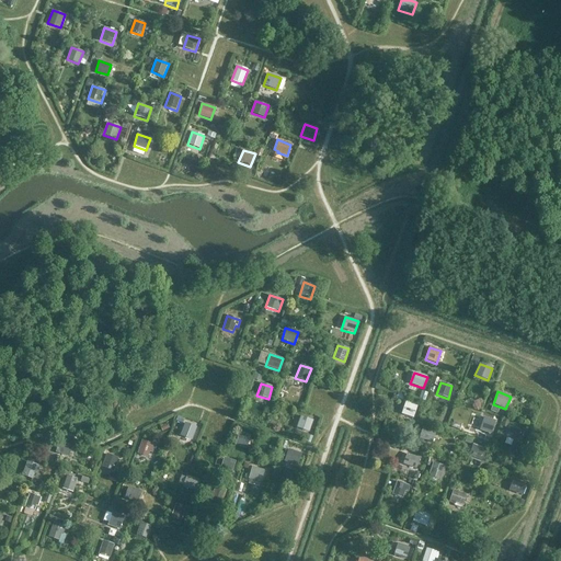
[(418,405),(405,401),(401,414),(413,419),(418,405)]
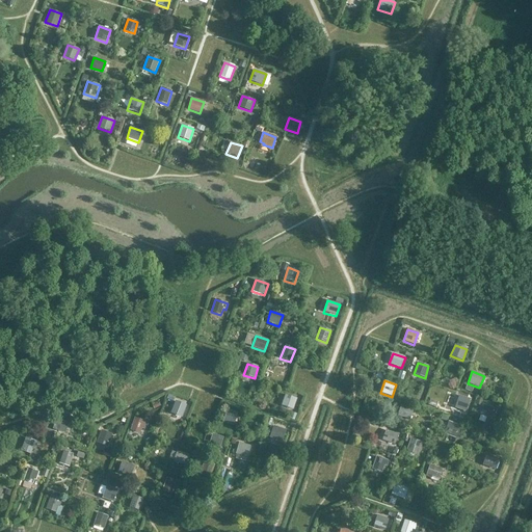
[(281,406),(293,410),(297,399),(285,395),(281,406)]
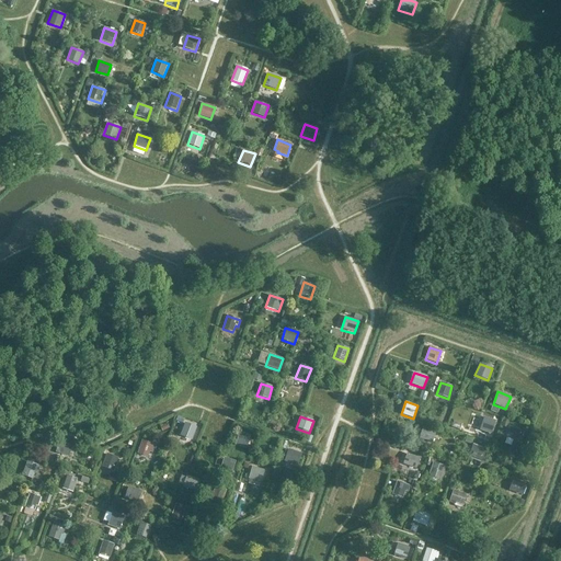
[(495,421),(483,418),(479,431),(491,435),(495,421)]
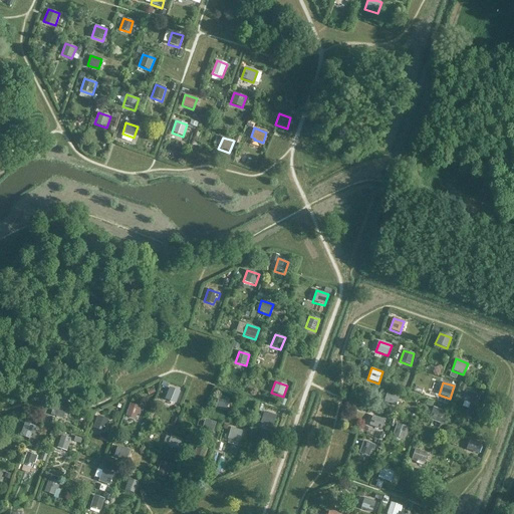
[(165,400),(176,404),(181,392),(169,388),(165,400)]
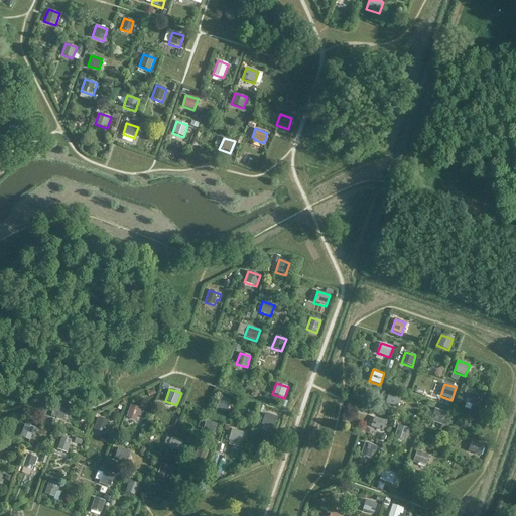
[(401,397),(389,393),(385,403),(397,407),(401,397)]
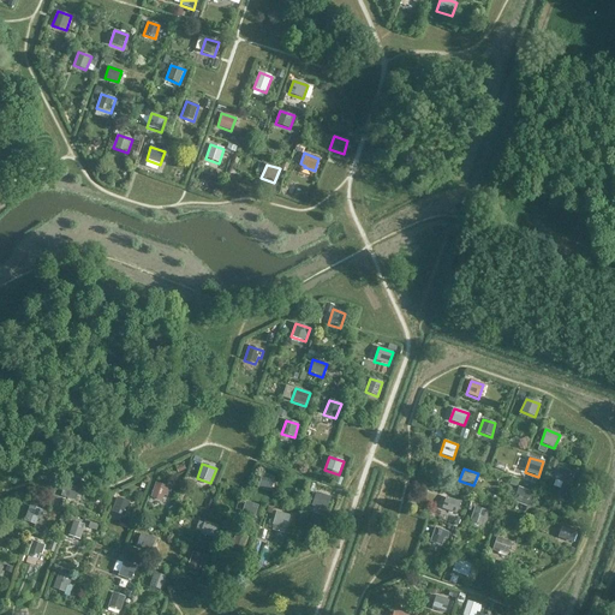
[(573,473),(559,469),(555,481),(569,485),(573,473)]
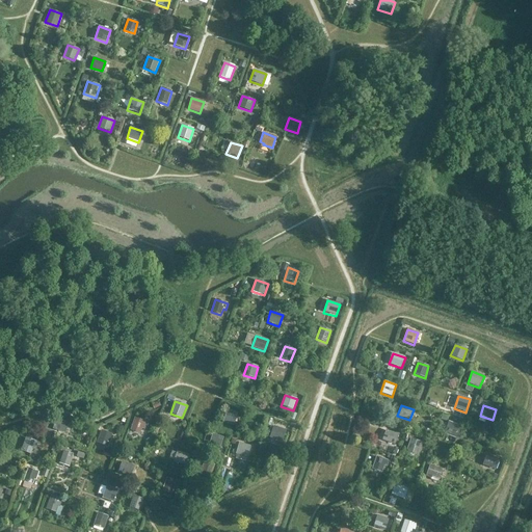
[(222,422),(234,426),(237,414),(227,409),(222,422)]
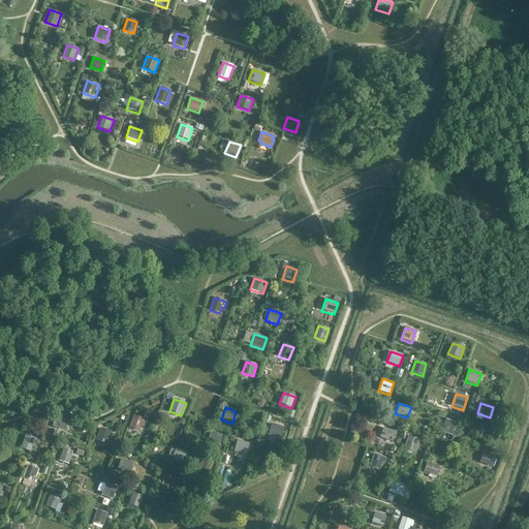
[(139,431),(142,425),(144,426),(146,419),(133,415),(129,428),(139,431)]
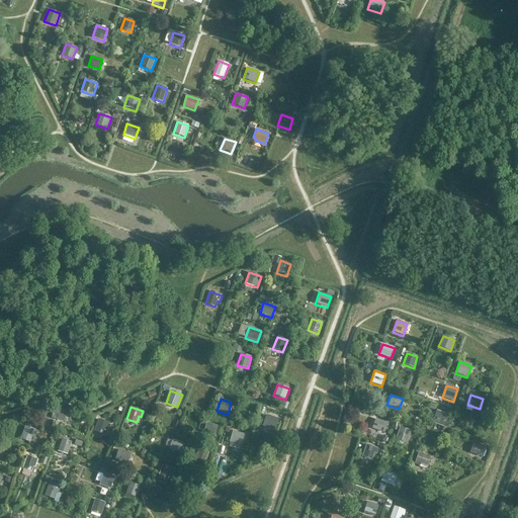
[(55,408),(51,418),(63,422),(67,412),(55,408)]
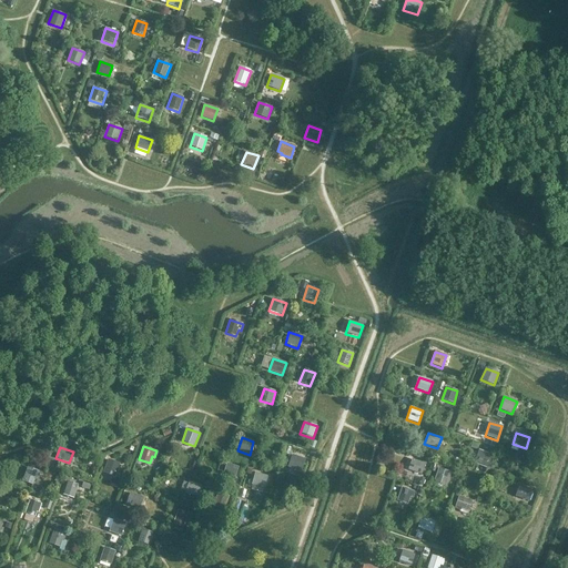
[(487,469),(493,455),(478,449),(476,458),(478,458),(476,465),(487,469)]
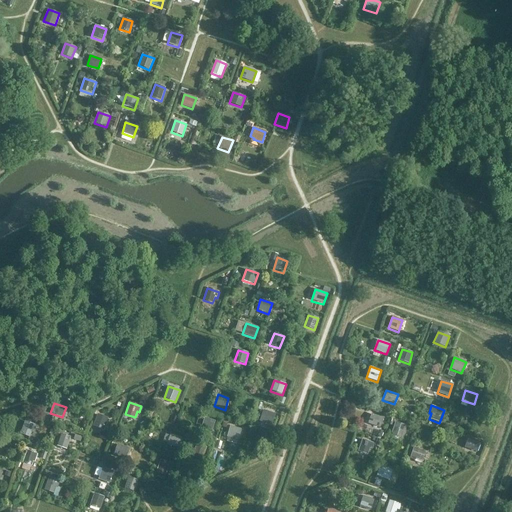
[(271,426),(275,414),(263,410),(259,422),(271,426)]
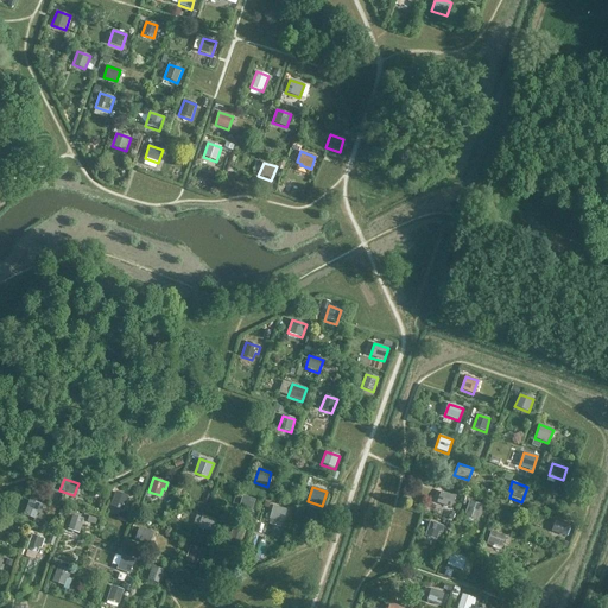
[(128,496),(115,492),(109,506),(122,512),(128,496)]
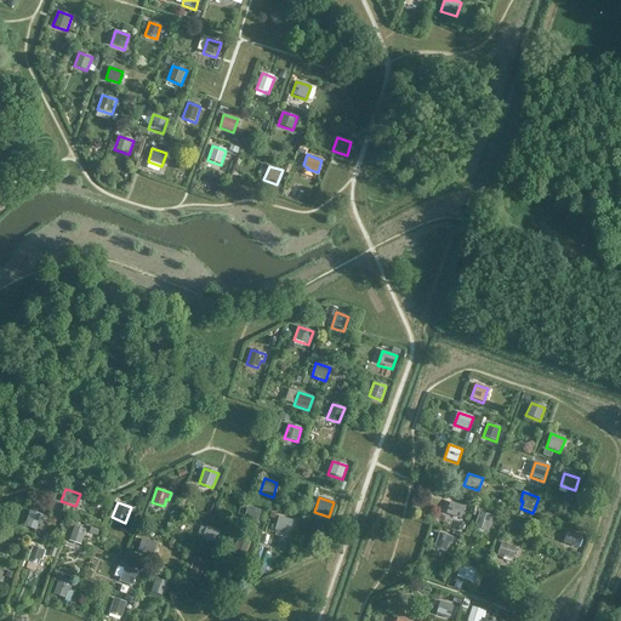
[(465,507),(450,502),(446,514),(461,519),(465,507)]
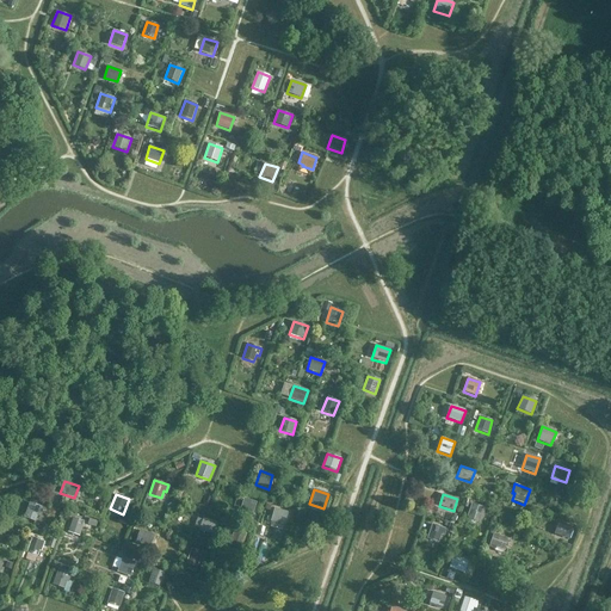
[(257,504),(244,499),(240,507),(247,510),(246,514),(253,516),(257,504)]
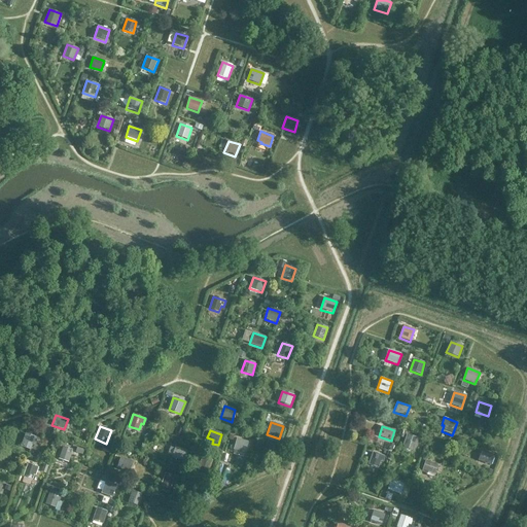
[(31,451),(33,445),(34,445),(37,437),(26,433),(21,447),(31,451)]
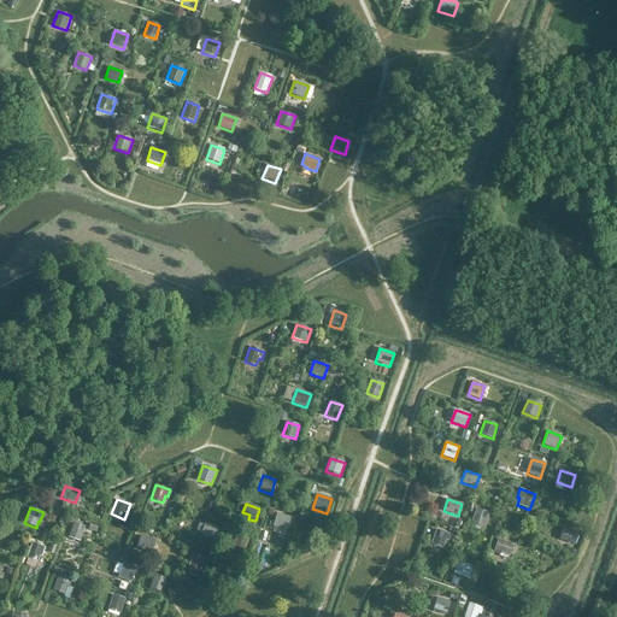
[(476,509),(471,523),(485,528),(489,513),(476,509)]
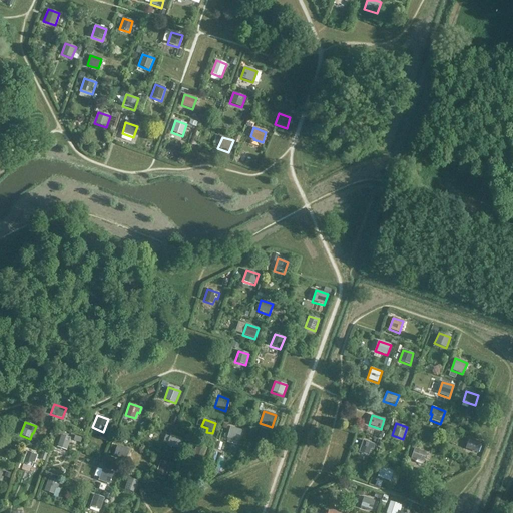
[(226,439),(238,442),(242,431),(230,427),(226,439)]
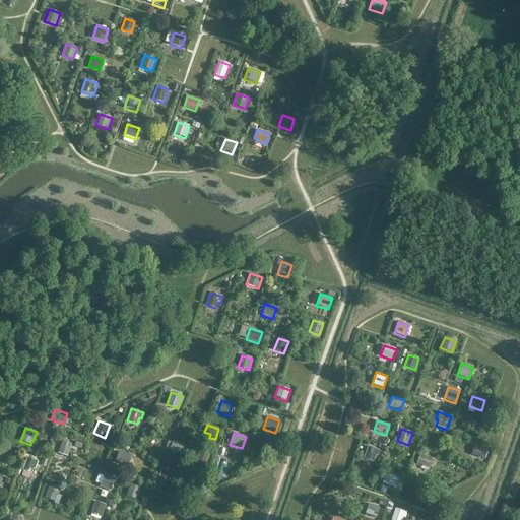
[(62,441),(58,453),(68,457),(72,445),(62,441)]
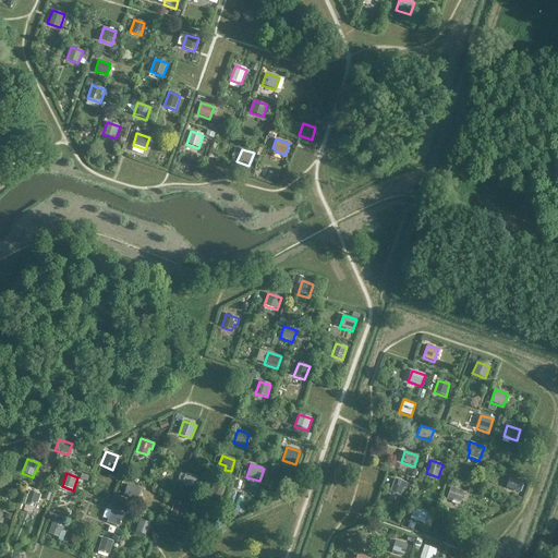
[(193,489),(197,477),(185,473),(181,485),(193,489)]
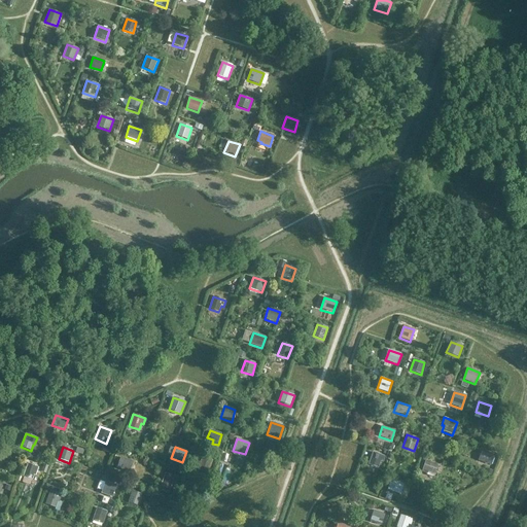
[(494,455),(482,451),(478,461),(491,465),(494,455)]
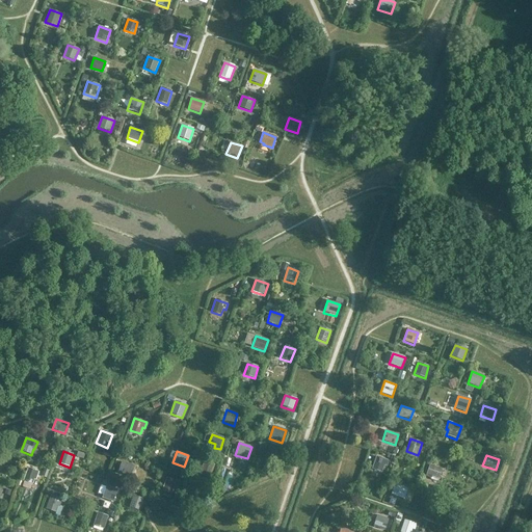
[(372,470),(382,473),(384,467),(387,468),(389,460),(376,456),(372,470)]
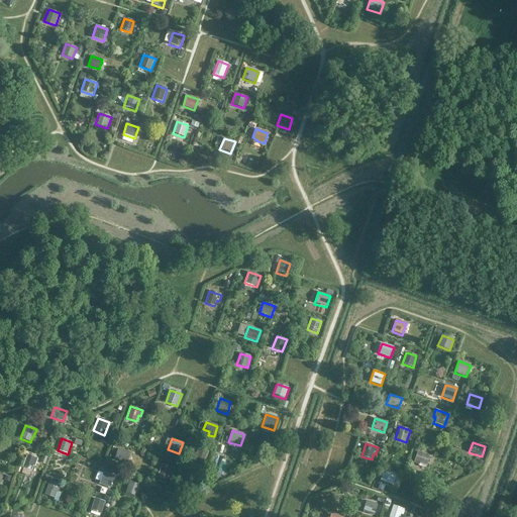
[(118,448),(114,459),(126,464),(130,452),(118,448)]
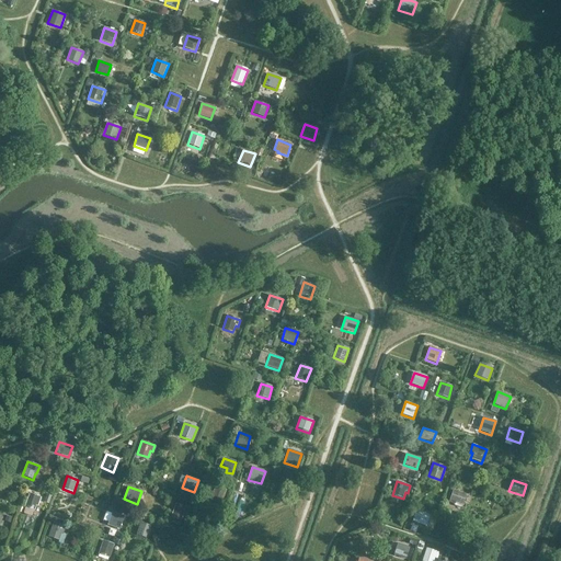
[(222,503),(227,490),(215,487),(210,499),(222,503)]
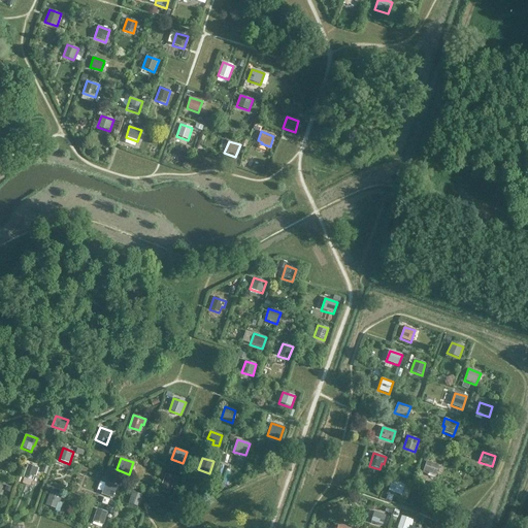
[(429,473),(435,475),(439,466),(427,461),(422,473),(428,475),(429,473)]
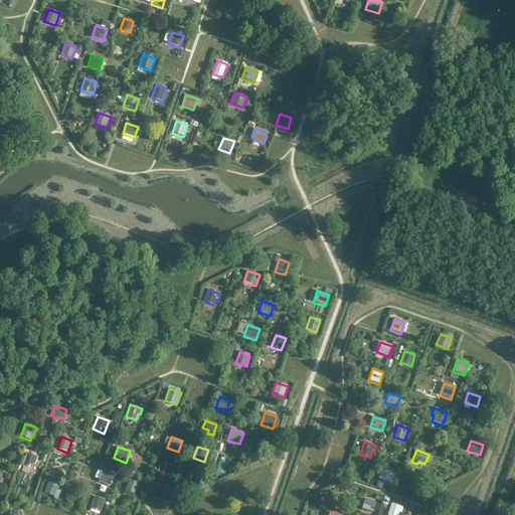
[(32,469),(33,465),(35,466),(38,458),(26,454),(22,466),(32,469)]
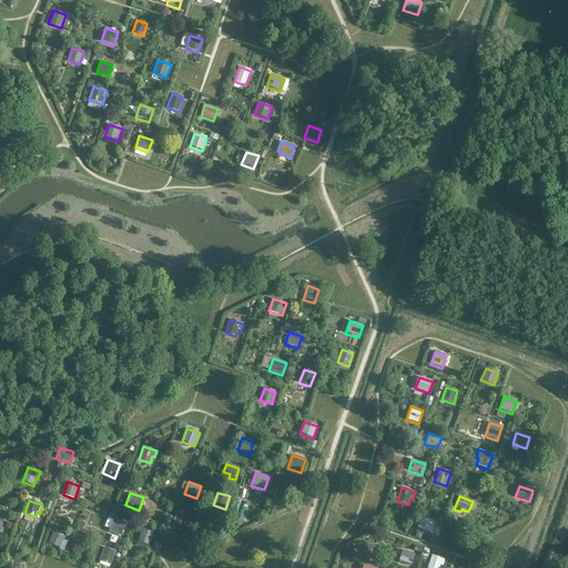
[(184,528),(186,520),(189,521),(191,515),(178,510),(173,524),(184,528)]
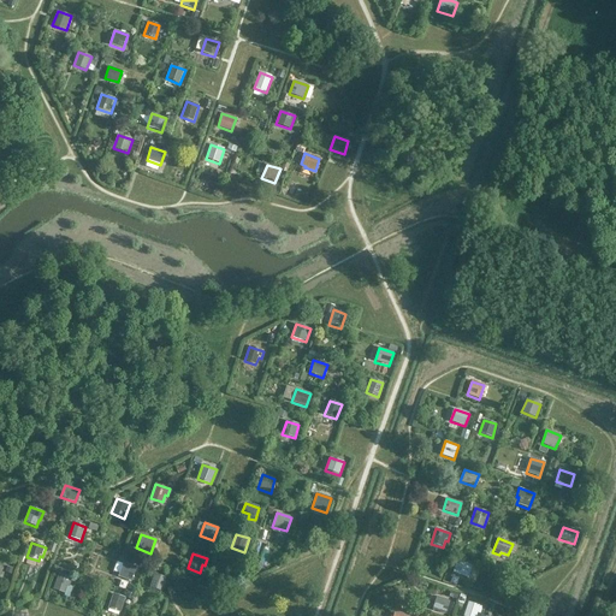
[(457,561),(452,573),(468,579),(473,566),(457,561)]
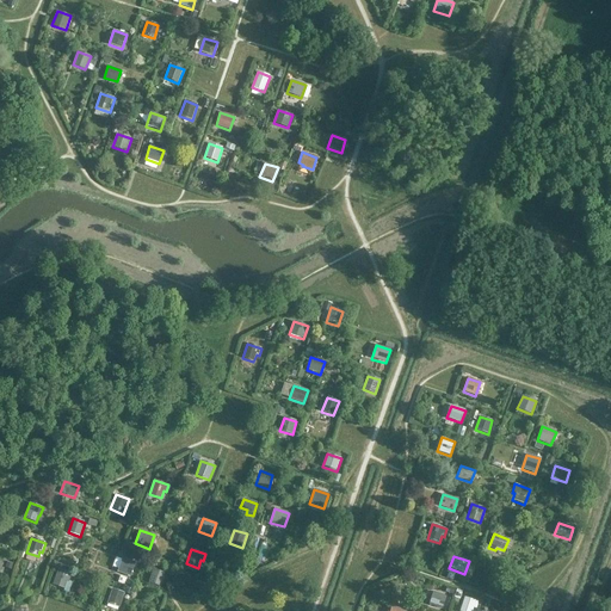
[(135,562),(122,557),(117,573),(130,578),(135,562)]
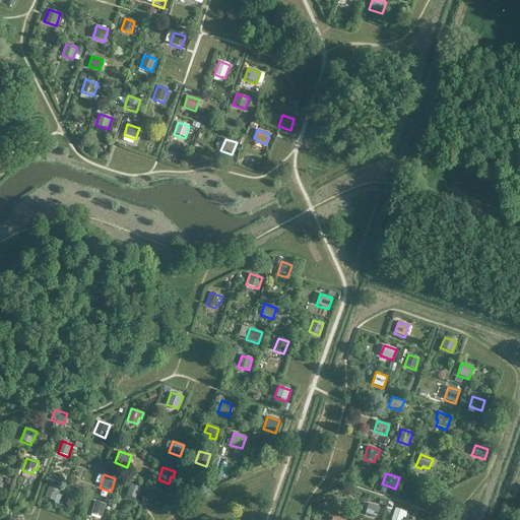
[(126,496),(137,500),(141,489),(130,484),(126,496)]
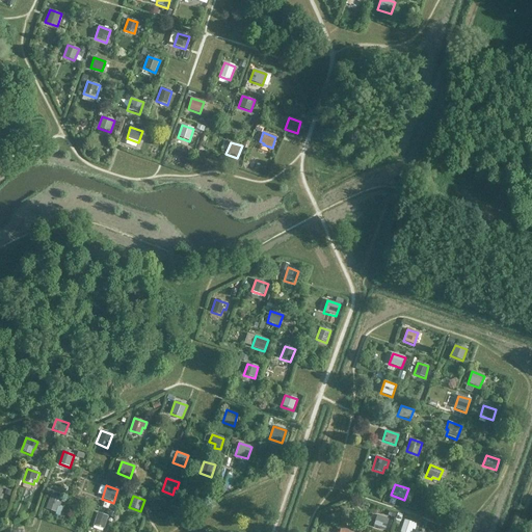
[(48,501),(44,512),(52,515),(54,509),(56,509),(58,504),(48,501)]
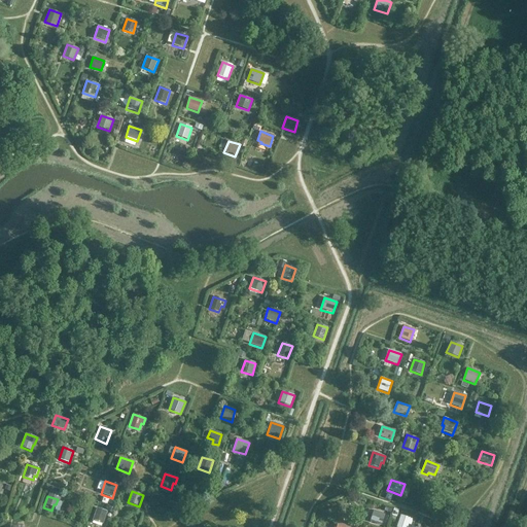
[(92,521),(103,525),(107,512),(97,507),(92,521)]
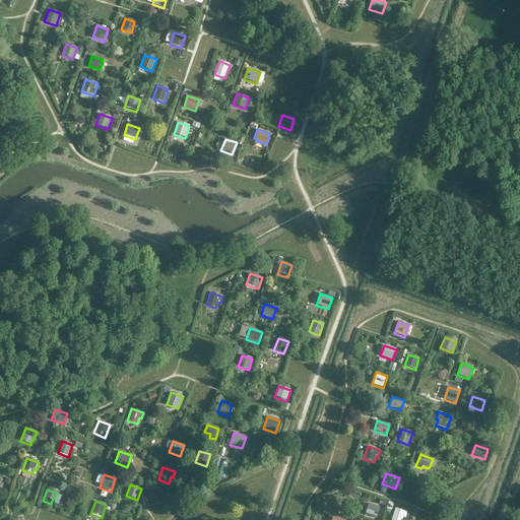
[(380,508),(368,504),(365,515),(376,519),(380,508)]
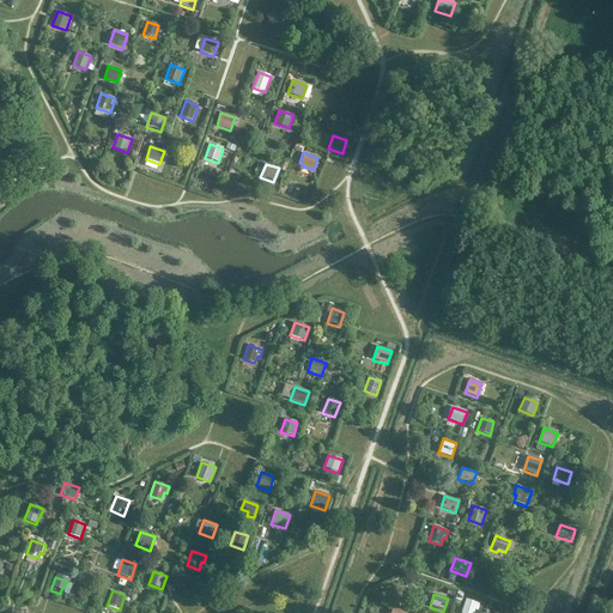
[(473,612),(475,611),(478,612),(480,605),(466,600),(461,612),(473,612)]
